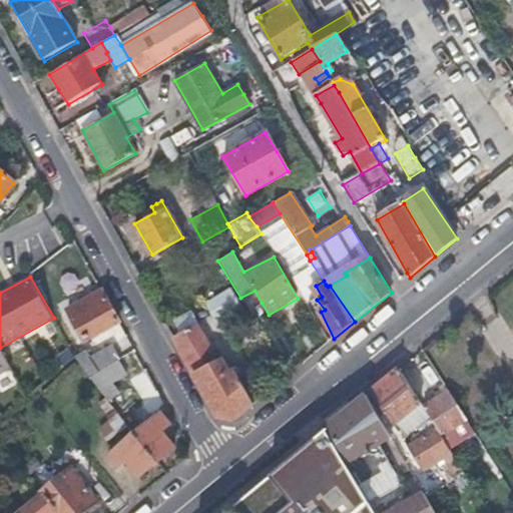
[(103,291),(85,301),(68,311),(85,340),(120,321),(103,291)]
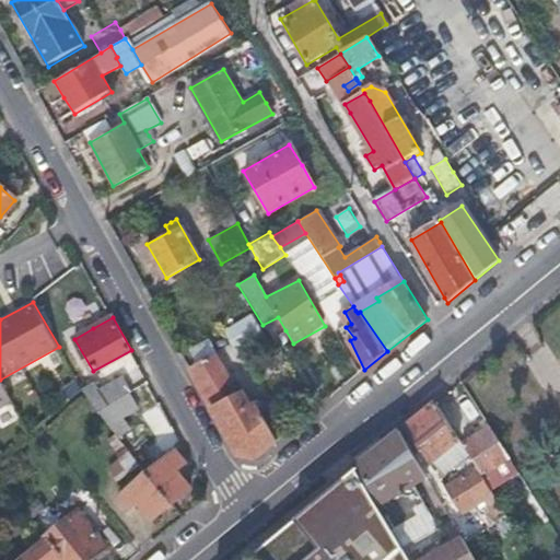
[(268,340),(257,319),(230,336),(241,356),(268,340)]
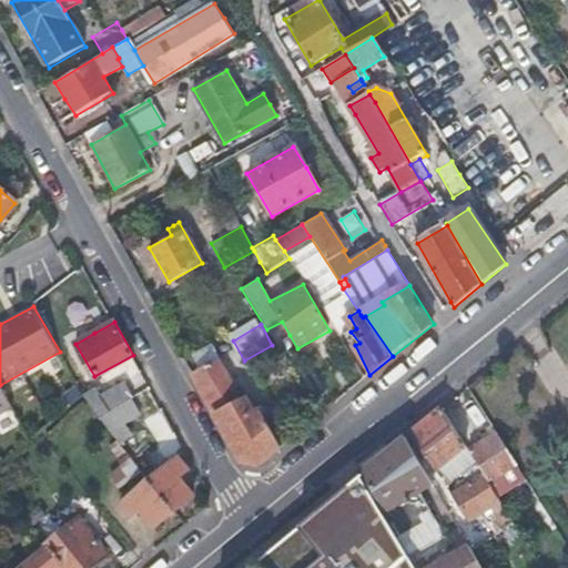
[(263,419),(267,417),(272,415),(267,407),(252,415),(221,358),(192,375),(241,462),(256,467),(280,448),(263,419)]
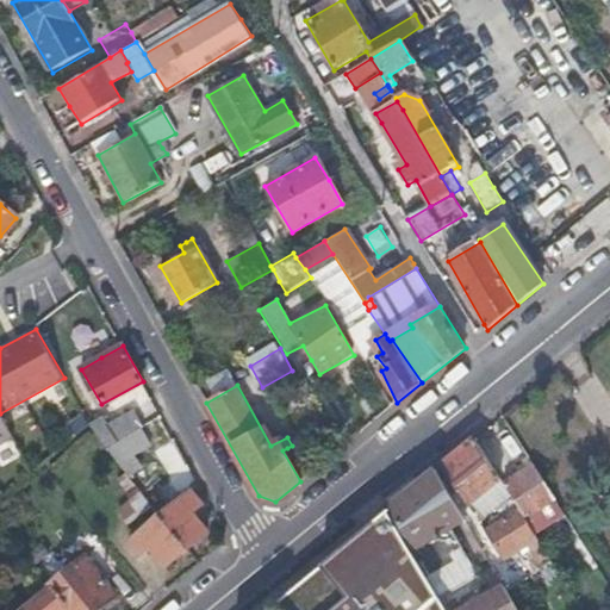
[(137,429),(139,428),(143,425),(134,411),(104,425),(101,423),(93,427),(104,447),(137,429)]
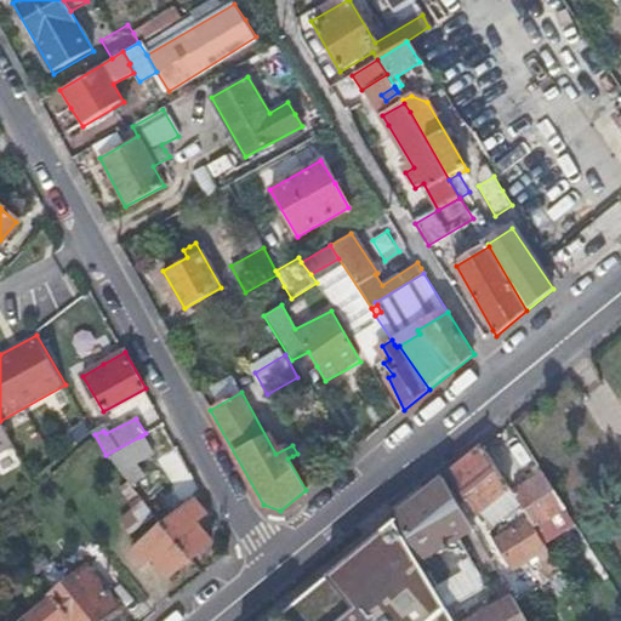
[(0,454),(12,448),(0,425),(0,454)]
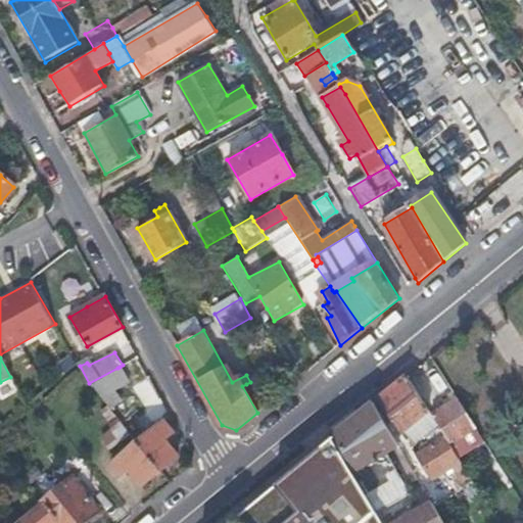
[(431,365),(411,376),(420,391),(440,379),(431,365)]
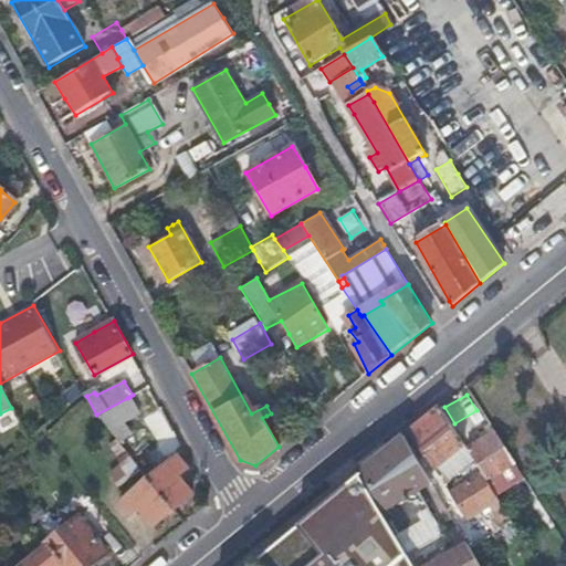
[(137,413),(127,398),(96,415),(109,430),(137,413)]
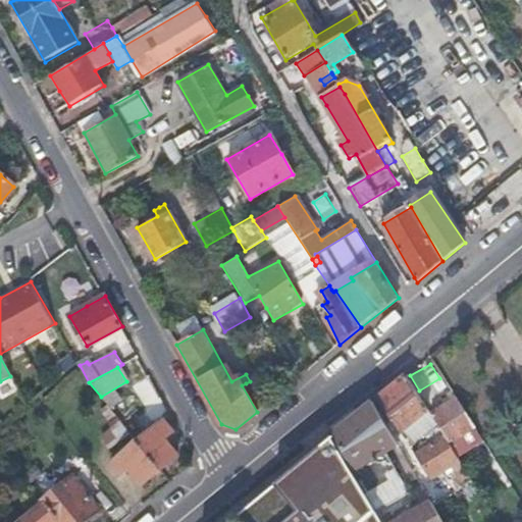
[(402,432),(416,422),(429,412),(407,376),(379,399),(390,416),(402,432)]
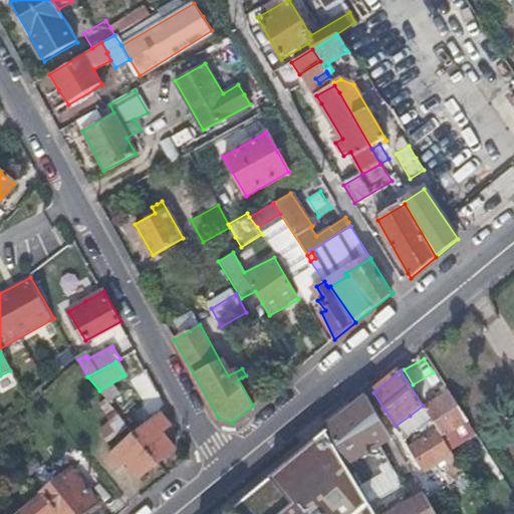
[(440,431),(445,439),(471,423),(451,393),(426,409),(440,431)]
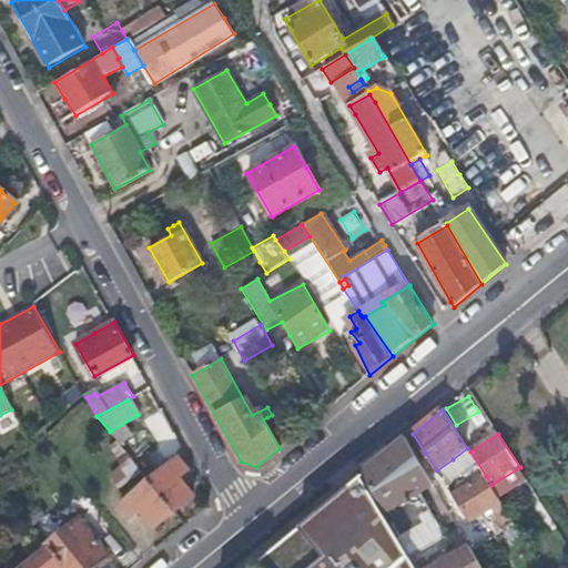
[(367,479),(367,482),(384,510),(401,538),(436,517),(424,494),(436,486),(408,437),(367,479)]
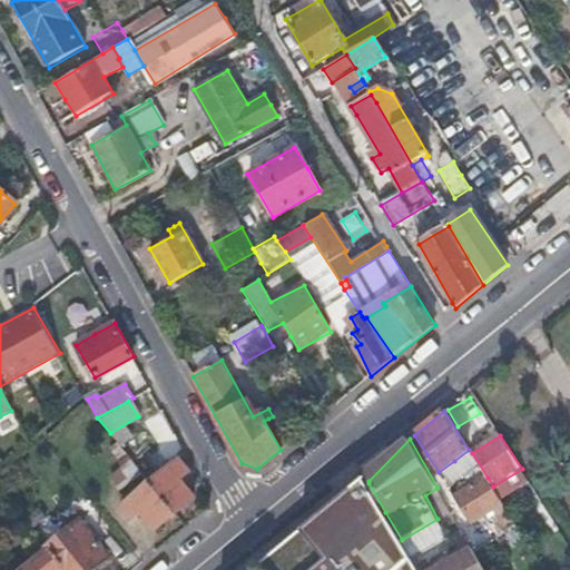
[(151,484),(177,514),(196,499),(184,483),(194,475),(182,460),(151,484)]
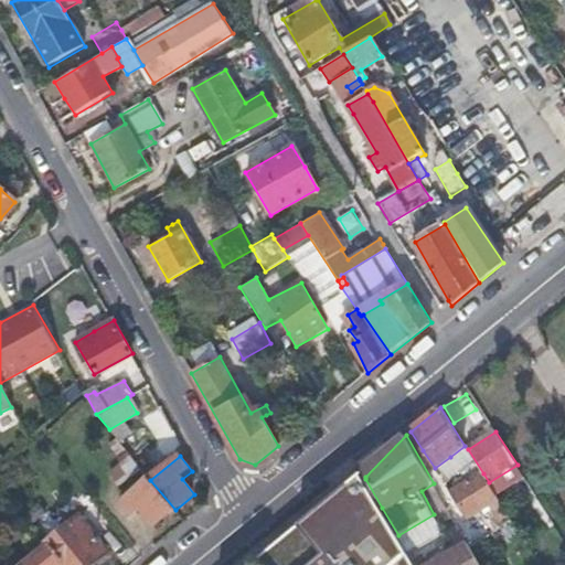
[(489,505),(496,514),(502,524),(512,518),(489,482),(483,473),(454,492),(469,519),(489,505)]
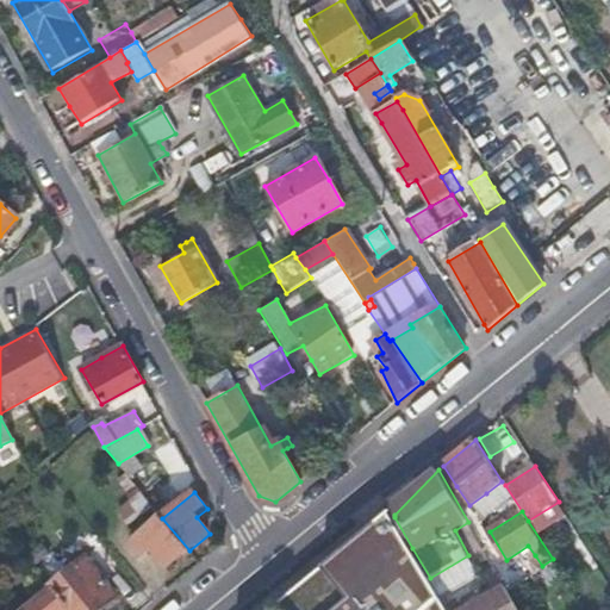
[(444,609),(390,517),(332,566),(359,601),(347,609),(286,609),(284,607),(279,609),(444,609)]
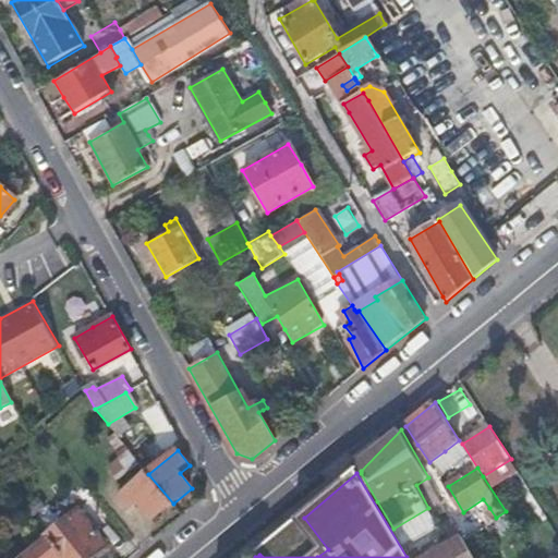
[(154,519),(173,504),(148,474),(117,499),(130,514),(142,505),(154,519)]
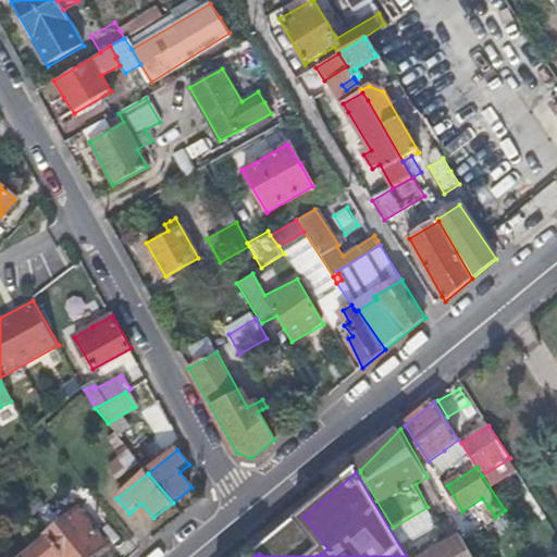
[(454,506),(450,508),(447,511),(462,536),(469,532),(454,506)]
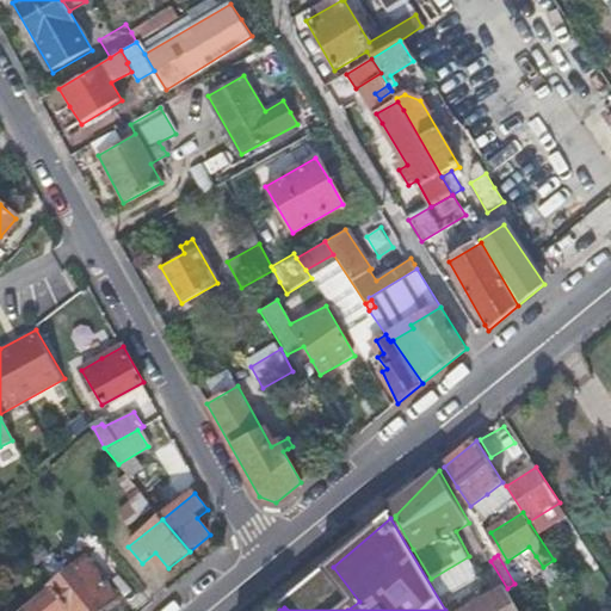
[(60,596),(72,610),(100,610),(119,597),(92,562),(56,591),(60,596)]
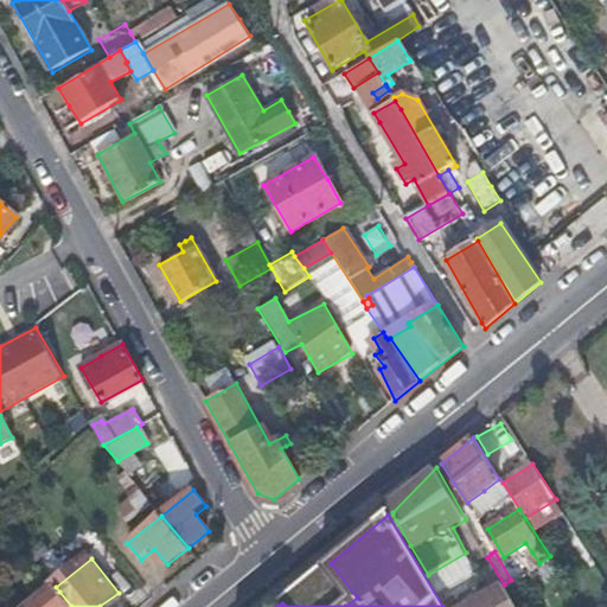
[(462,606),(516,606),(504,585),(462,606)]
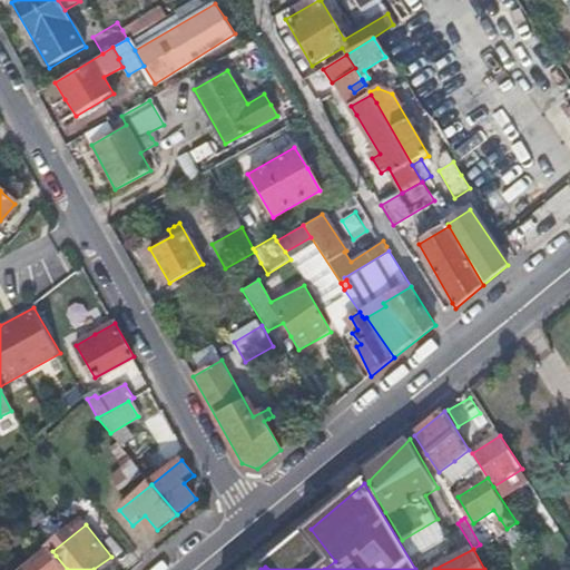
[(67,569),(56,556),(38,569),(67,569)]
